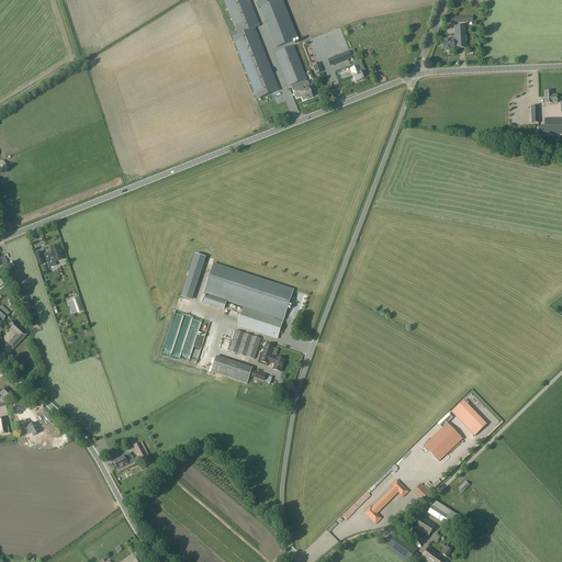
[(249,0),(223,0),(238,35),(233,37),(257,100),(280,90),(255,29),(260,26),(249,0)]
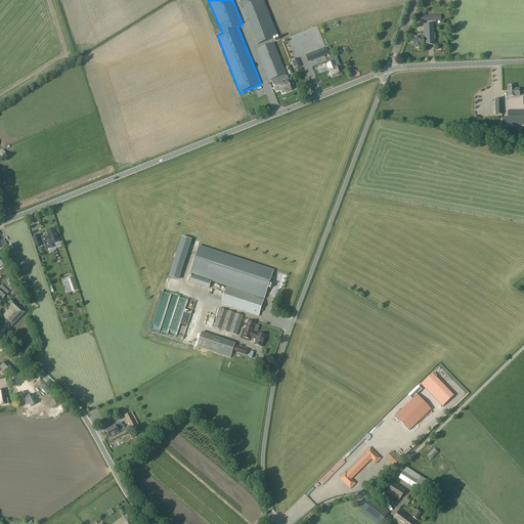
[(266,6),(246,14),(258,44),(278,37),(266,6)]
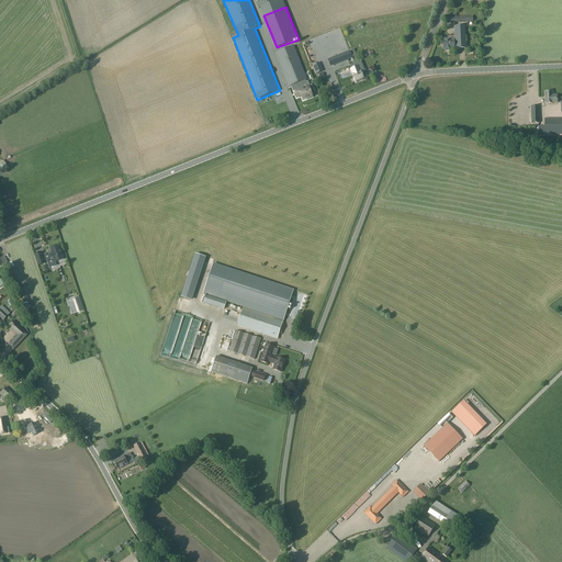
[(456,26),(457,38),(453,38),(454,41),(451,41),(450,38),(445,40),(445,41),(444,41),(445,43),(444,44),(444,46),(445,47),(445,49),(446,51),(451,51),(451,48),(457,48),(465,48),(464,26),(456,26)]
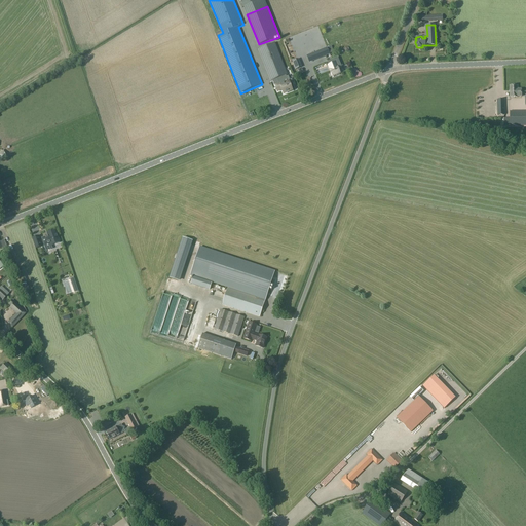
[(283,89),(284,94),(292,90),(289,82),(285,83),(282,77),(288,75),(275,43),(258,49),(270,81),(275,79),(276,84),(274,85),(277,91),(283,89)]
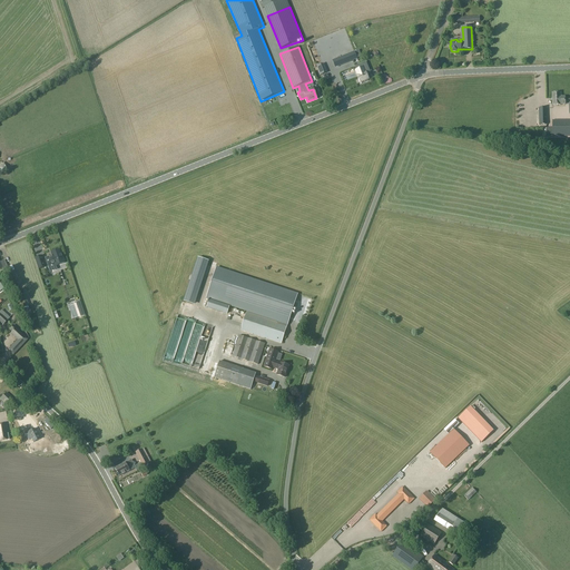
[(354,51),(333,60),(335,67),(357,58),(354,51)]
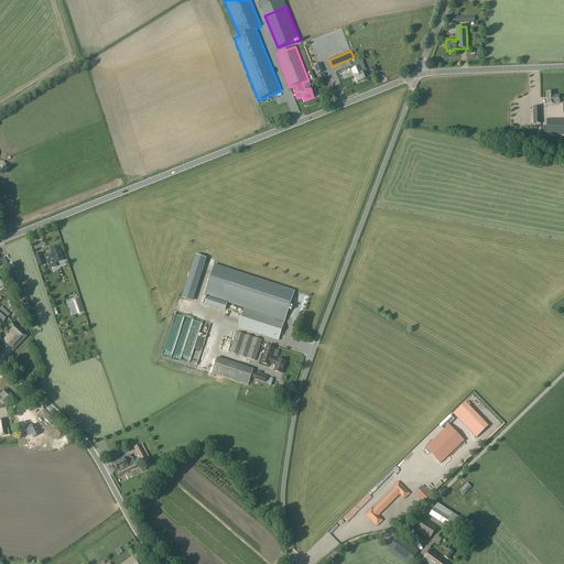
[(364,77),(368,75),(362,62),(350,66),(353,69),(351,69),(357,82),(358,83),(361,80),(361,79),(365,78),(364,77)]
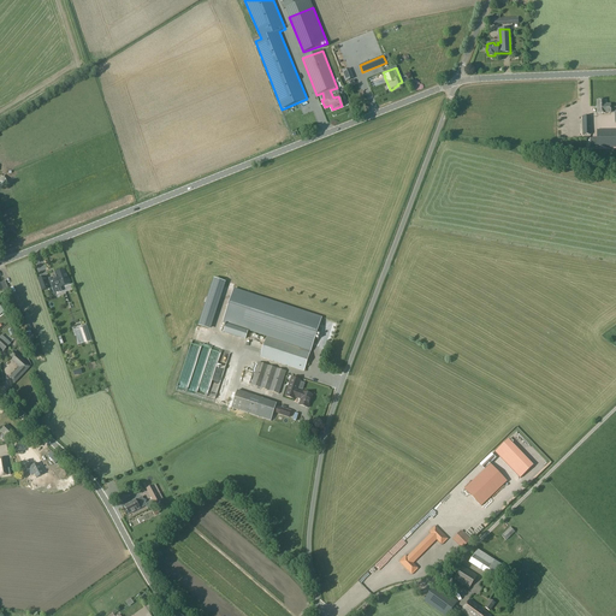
[(354,78),(349,69),(342,72),(347,82),(354,78)]
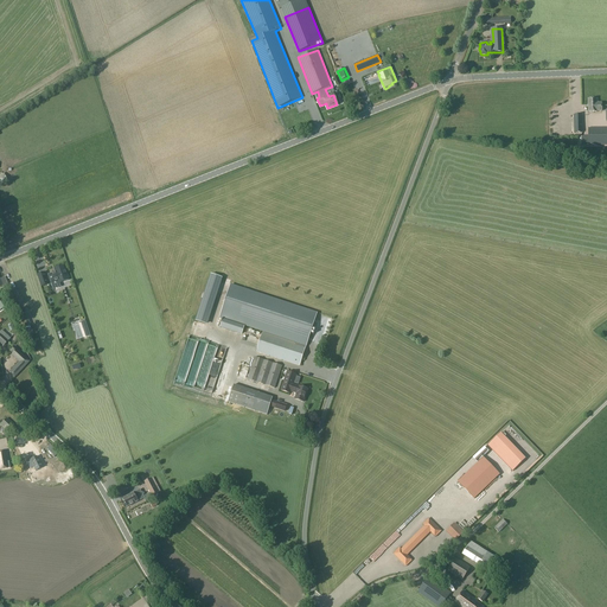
[(596,98),(588,98),(588,113),(598,112),(602,112),(601,103),(596,103),(596,98)]
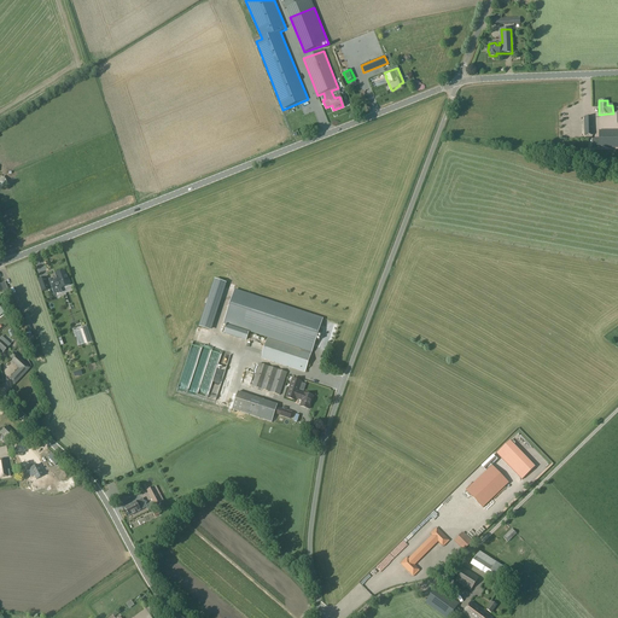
[(599,139),(599,149),(617,147),(617,129),(599,130),(599,139)]
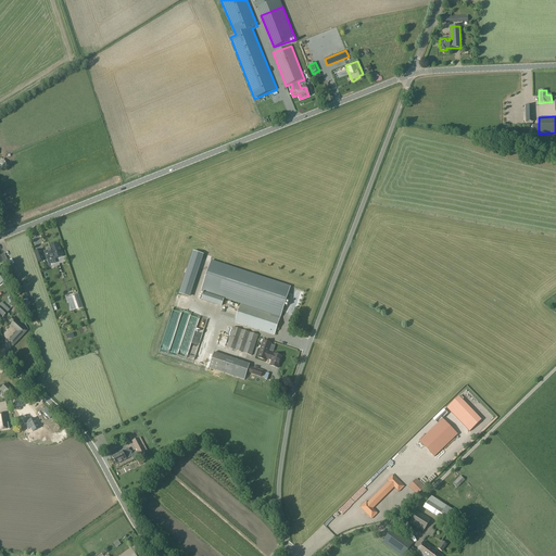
[(62,253),(59,244),(50,248),(51,251),(50,251),(49,251),(45,252),(48,261),(53,258),(54,261),(63,257),(63,256),(64,256),(62,252),(62,253)]
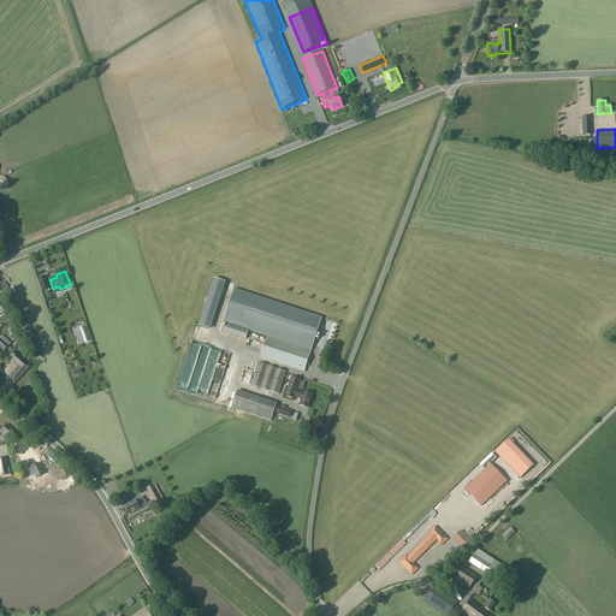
[(42,291),(49,289),(46,276),(37,279),(42,291)]
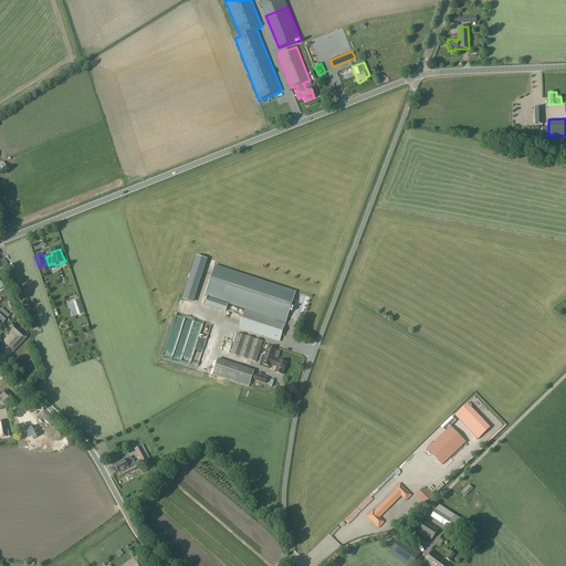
[(285,323),(295,293),(215,265),(205,296),(276,320),(276,321),(285,323)]
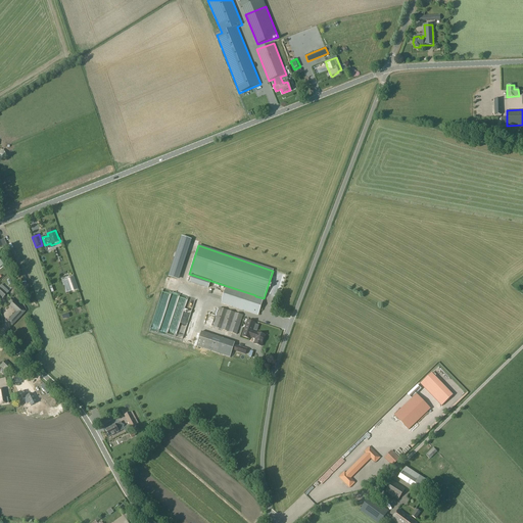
[(27,281),(22,270),(15,272),(19,283),(27,281)]
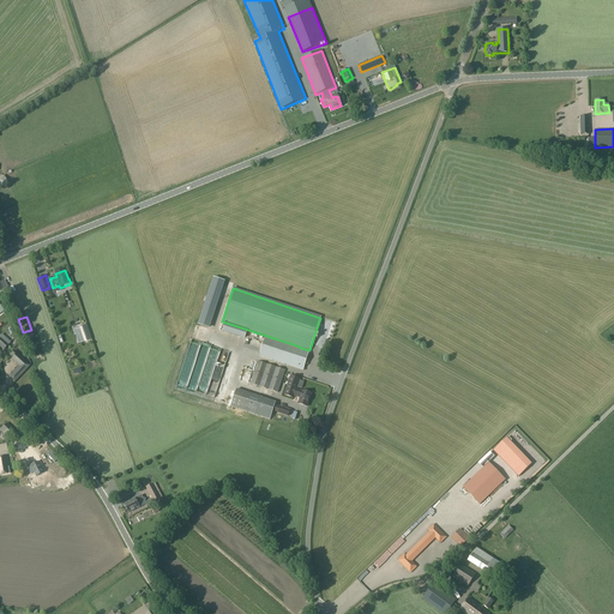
[(247,330),(226,323),(222,332),(245,339),(247,330)]
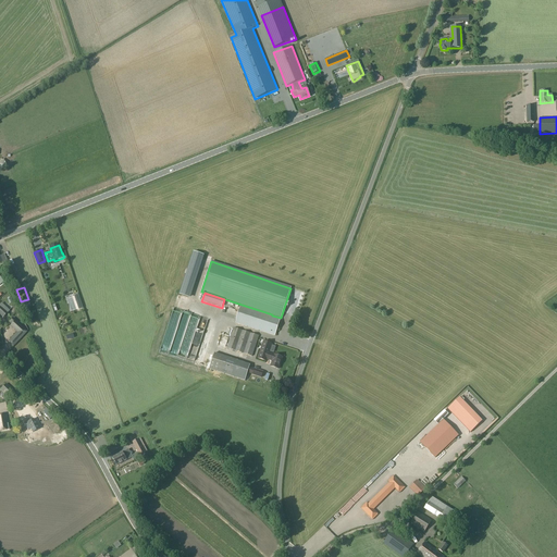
[(0,314),(3,318),(8,313),(7,313),(9,310),(2,305),(0,305),(0,314)]
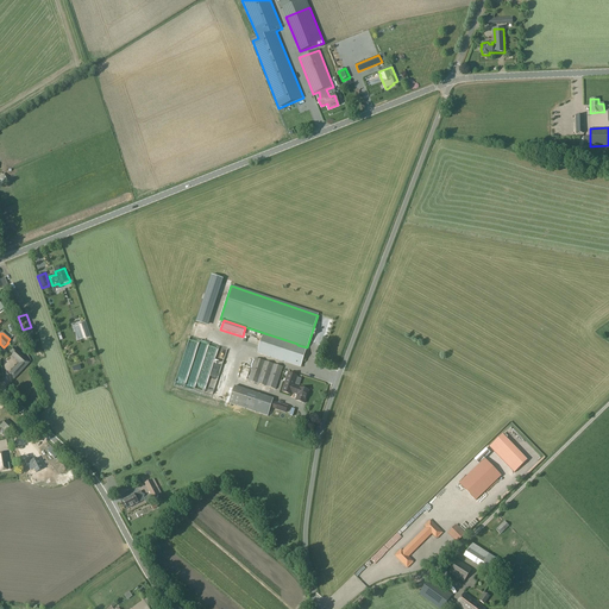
[(249,333),(239,343),(246,350),(256,341),(249,333)]
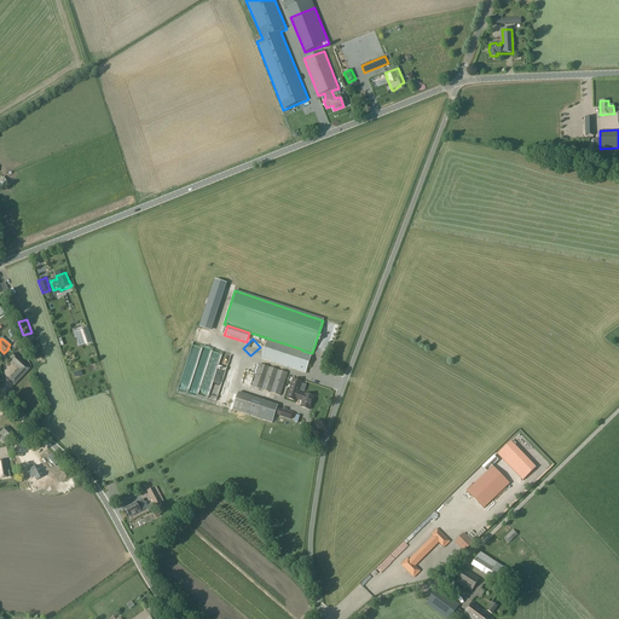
[(302,351),(267,339),(261,359),(296,370),(296,368),(300,369),(299,371),(306,374),(312,353),(302,351)]
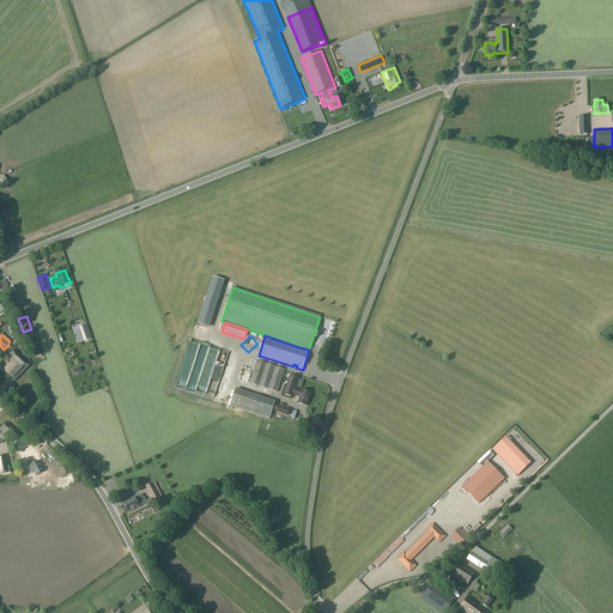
[(16,381),(30,365),(17,353),(11,359),(18,366),(8,376),(16,381)]
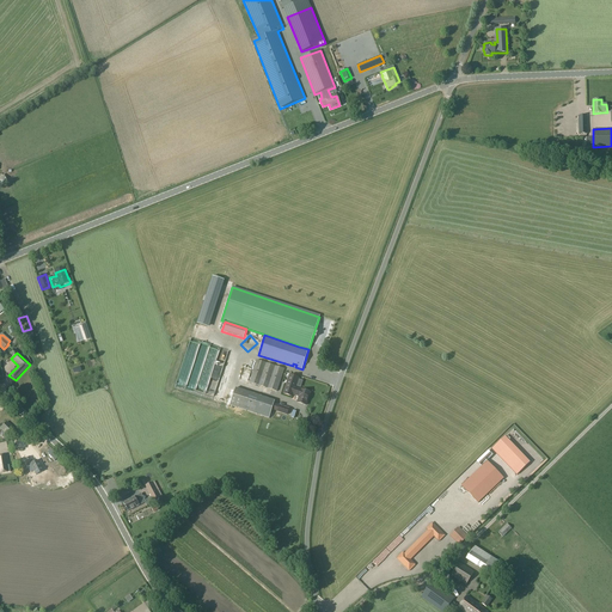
[(276,392),(285,369),(256,360),(249,383),(276,392)]
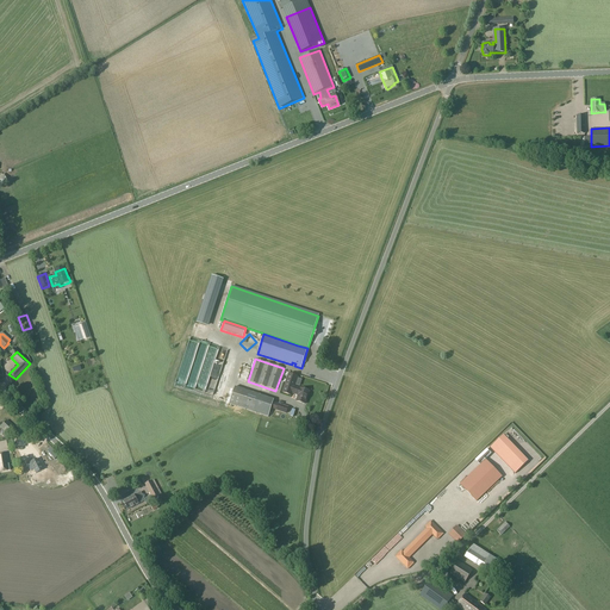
[(304,404),(309,391),(296,386),(298,377),(288,373),(281,393),(292,397),(292,394),(298,396),(297,402),(304,404)]
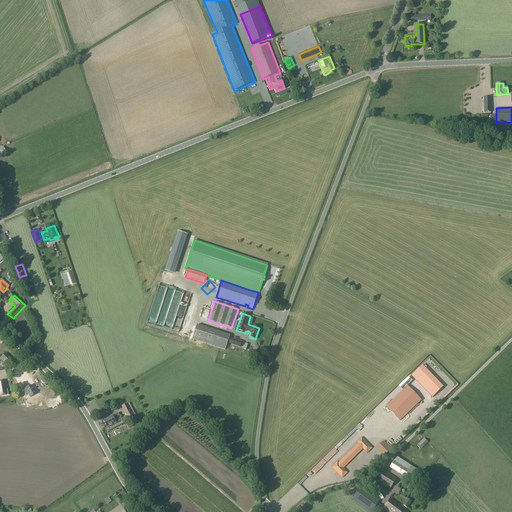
[(212,346),(217,332),(197,325),(192,339),(212,346)]
